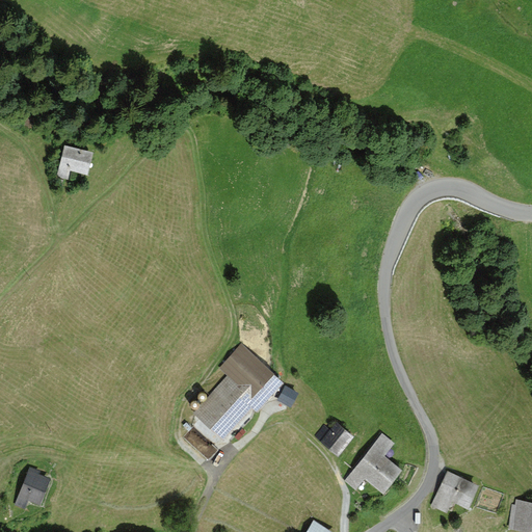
[(94,152),(65,145),(57,178),(68,180),(71,170),(87,176),(94,152)]
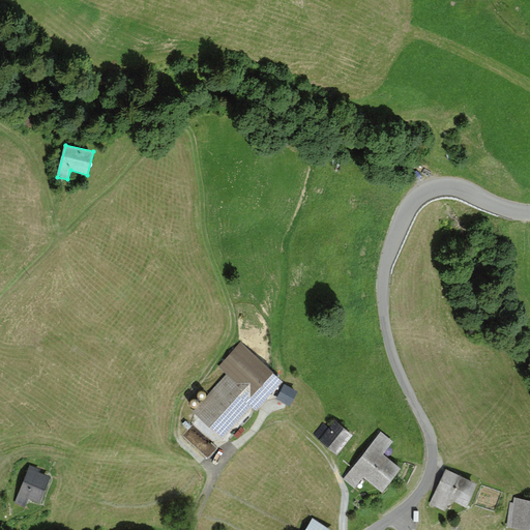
[(227,374),(193,411),(222,438),(252,406),(246,402),(273,373),(274,373),(240,342),(218,366),(227,374)]
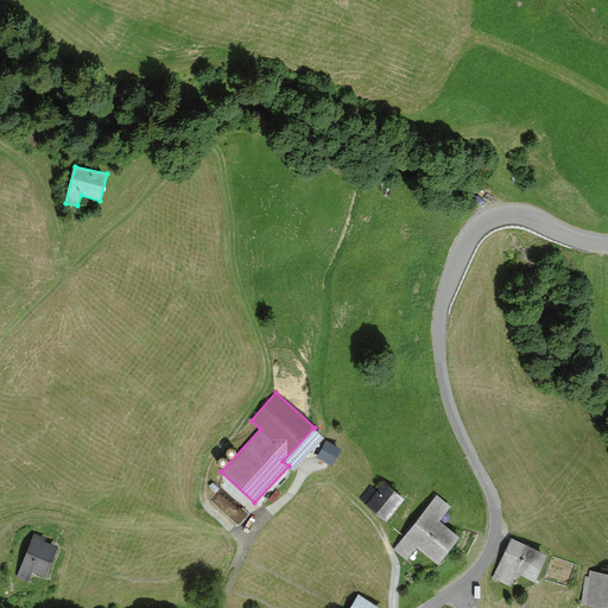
[(323,437),(314,428),(283,461),(289,466),(293,470),(323,437)]
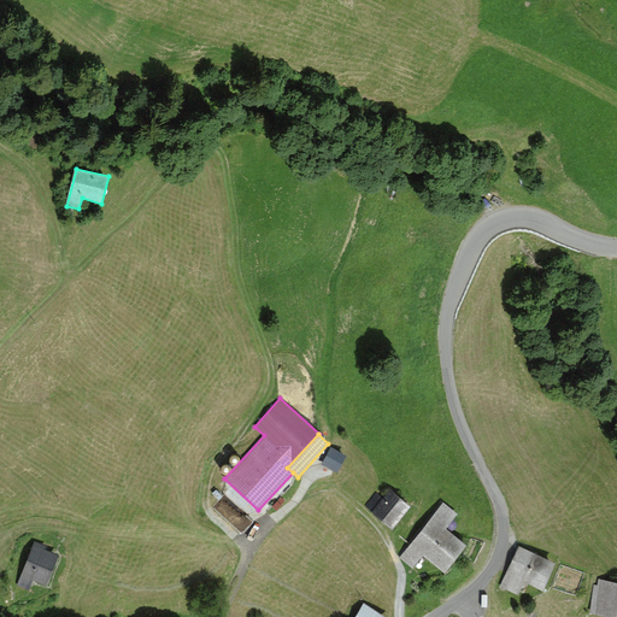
[(330,447),(321,465),(338,474),(347,456),(330,447)]
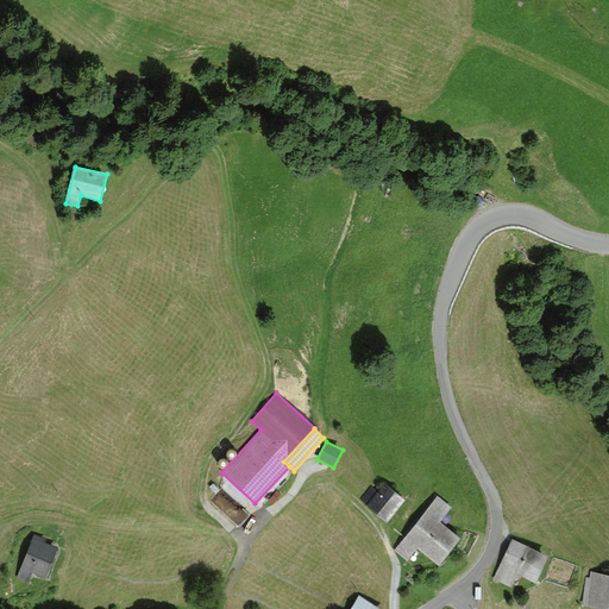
[(234,450),(232,449),(231,449),(230,449),(227,450),(226,451),(226,452),(226,453),(226,456),(227,457),(228,458),(230,459),(232,459),(233,458),(234,457),(236,456),(236,453),(236,452),(236,451),(234,450)]
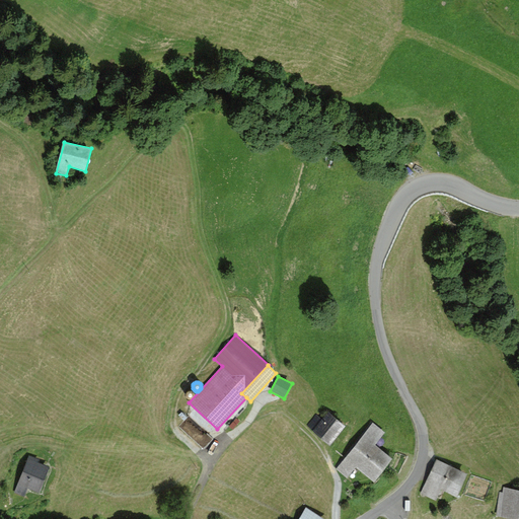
[(192,391),(191,390),(190,390),(188,390),(187,391),(186,392),(186,393),(184,394),(186,396),(186,397),(188,398),(189,398),(190,398),(192,398),(193,397),(194,396),(194,394),(194,393),(193,391),(192,391)]
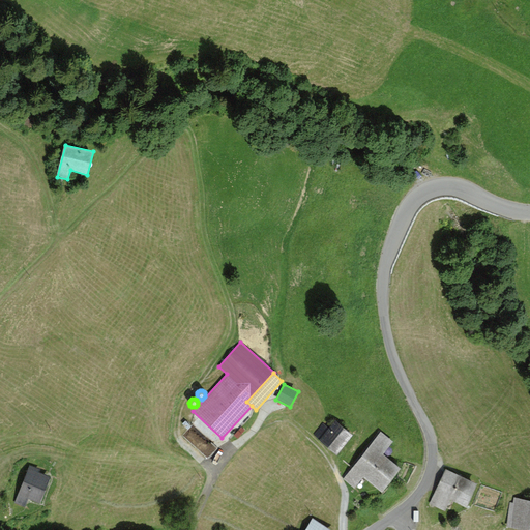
[(323,422),(313,434),(336,454),(353,435),(335,419),(328,428),(323,422)]
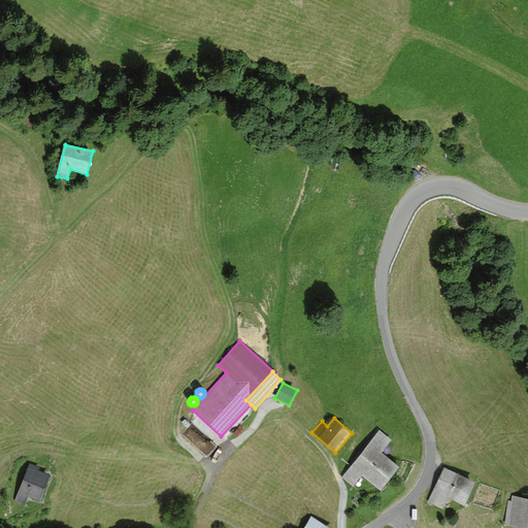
[(380,430),(341,477),(353,487),(362,475),(382,491),(401,466),(382,451),(391,439),(380,430)]
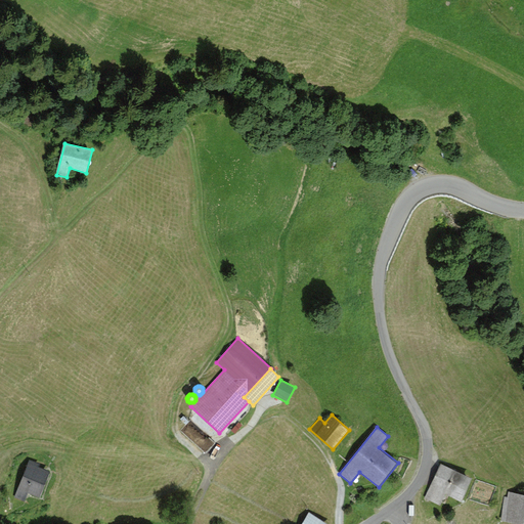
[(40,464),(29,460),(14,497),(25,501),(28,493),(40,497),(50,472),(39,467),(40,464)]
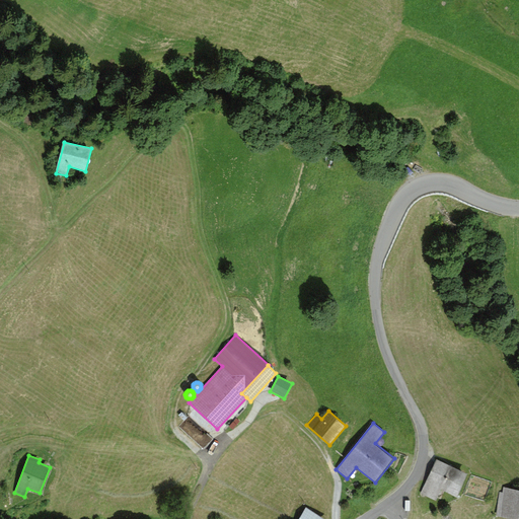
[(437,459),(421,494),(436,501),(442,490),(456,497),(467,473),(437,459)]
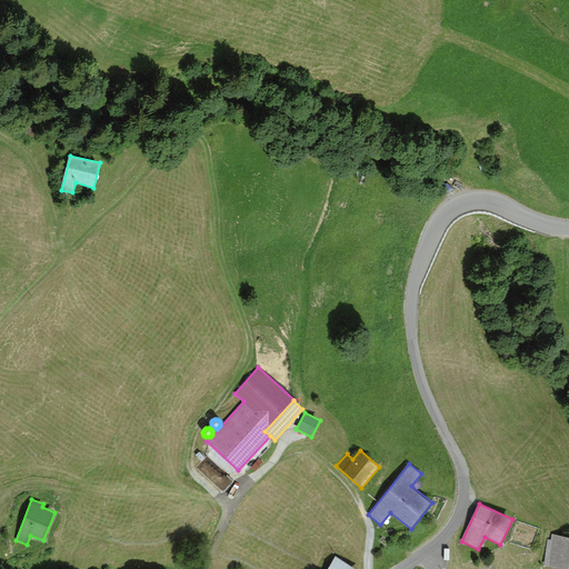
[(551,540),(548,539),(543,566),(561,568),(568,568),(568,536),(551,533),(551,540)]
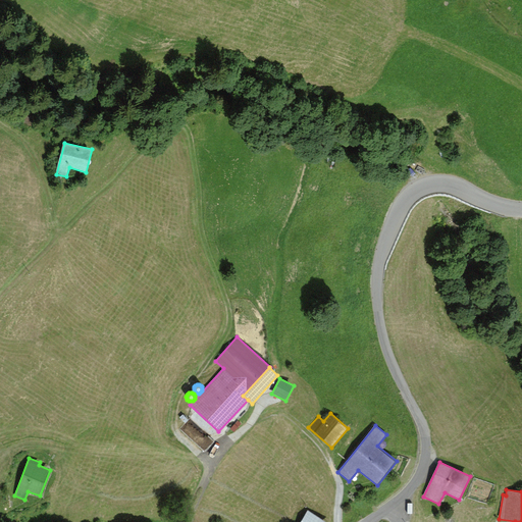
[(325,521),(308,510),(300,521),(325,521)]
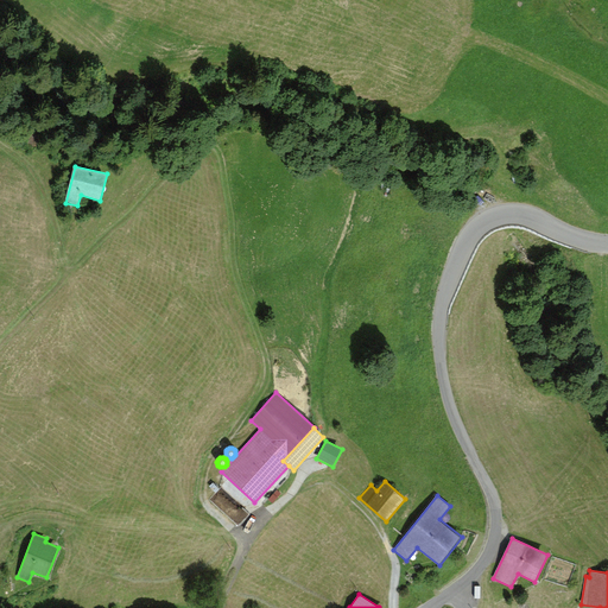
All buildings are outlined.
